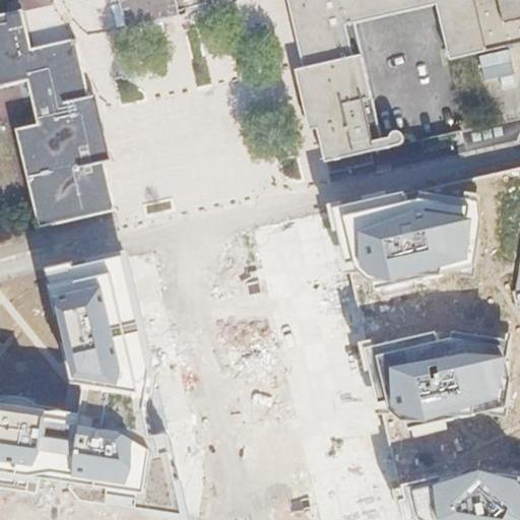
[(213,0),(121,0),(127,26),(216,6),(213,0)]
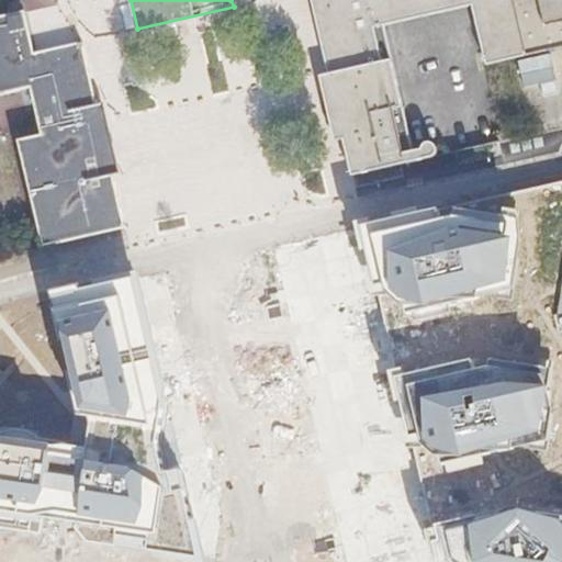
[(480,68),(486,66),(520,58),(507,0),(311,0),(351,178),(429,161),(433,154),(431,147),(427,143),(405,146),(378,26),(467,6),(480,68)]
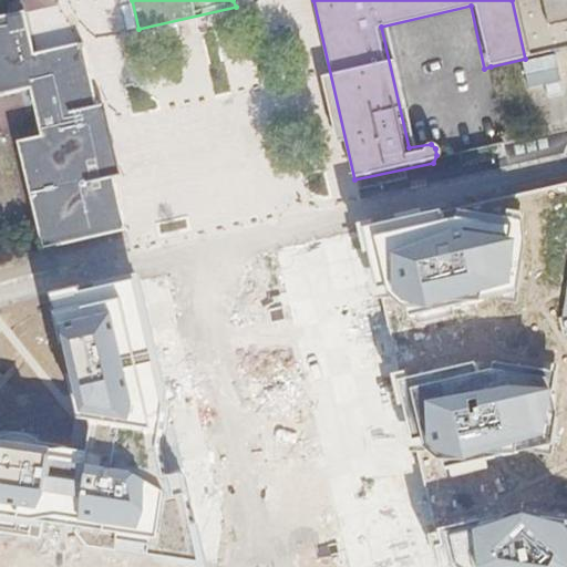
[(566,0),(512,0),(525,59),(566,49),(566,0)]
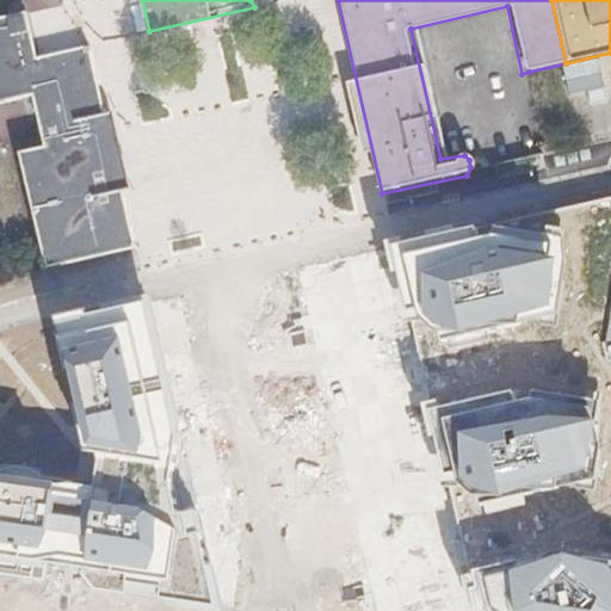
[(94,117),(105,115),(90,45),(37,56),(28,10),(0,14),(0,103),(34,96),(44,146),(19,150),(45,269),(137,248),(123,190),(112,192),(94,117)]
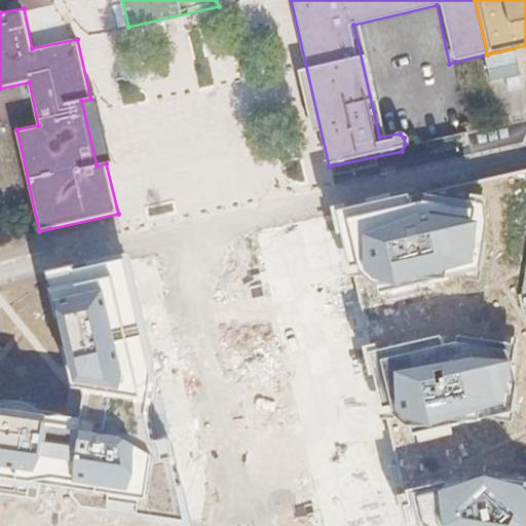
[(97,165),(106,163),(113,161),(98,97),(90,99),(81,101),(97,165)]
